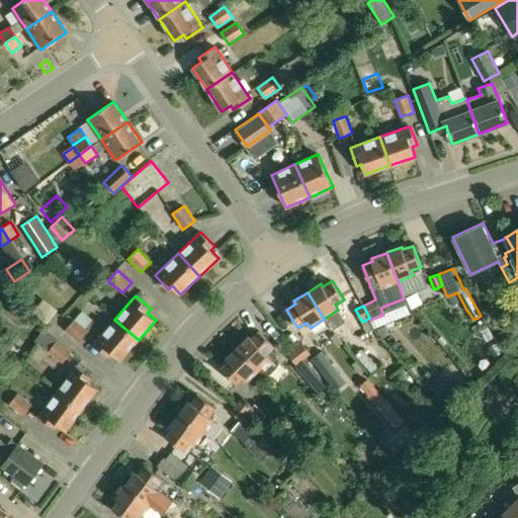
[(84,314),(78,322),(89,331),(96,323),(84,314)]
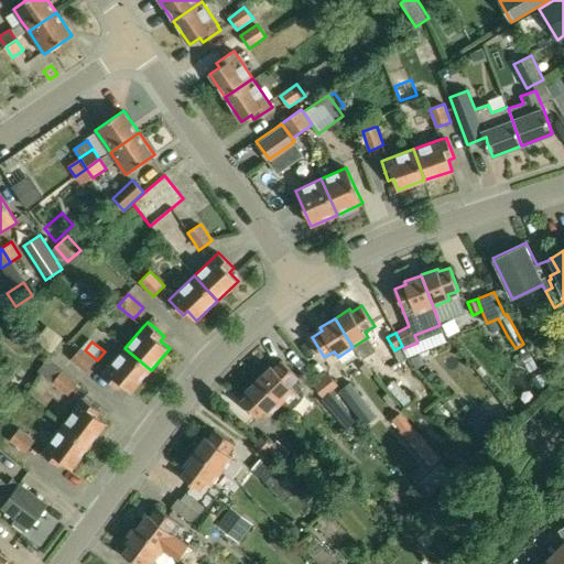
[(80,347),(71,360),(87,373),(97,360),(85,350),(80,347)]
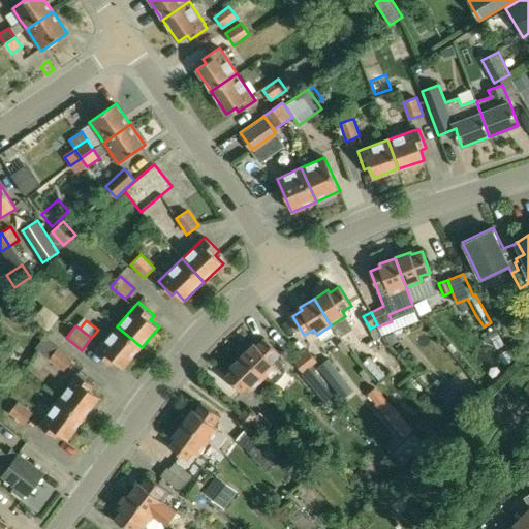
[(99,346),(96,350),(112,364),(115,360),(124,368),(142,347),(117,327),(99,346)]
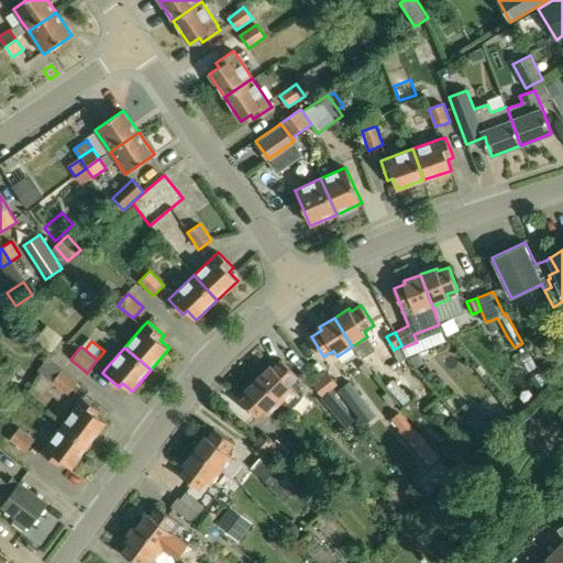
[(527,349),(518,354),(529,373),(538,368),(527,349)]
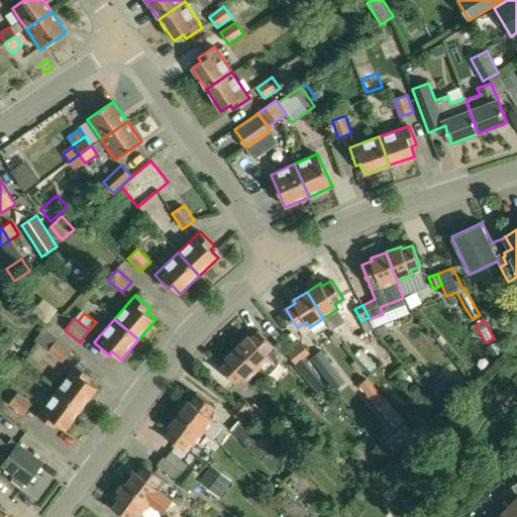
[(247,335),(236,346),(259,369),(265,376),(278,364),(273,358),(277,354),(271,349),(275,345),(259,330),(250,338),(247,335)]
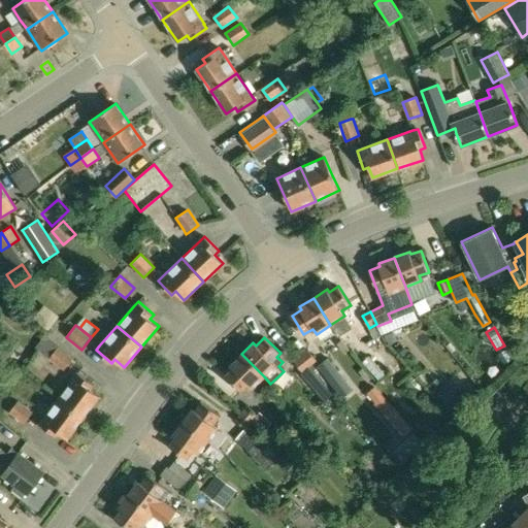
[(450,343),(446,347),(453,356),(457,353),(450,343)]
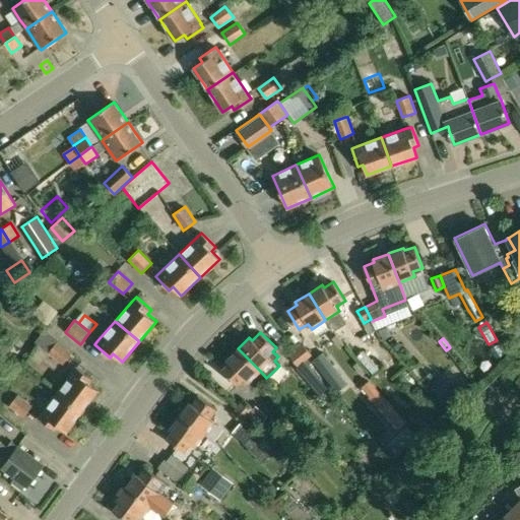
[(57,342),(48,353),(63,365),(72,353),(57,342)]
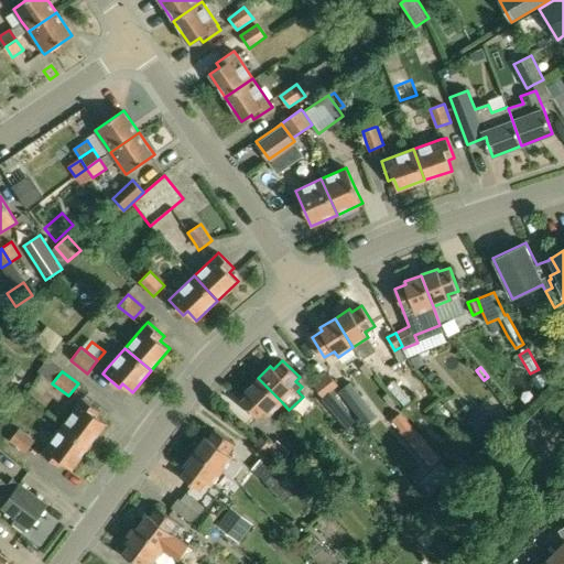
[(329,373),(322,380),(331,391),(338,386),(329,373)]
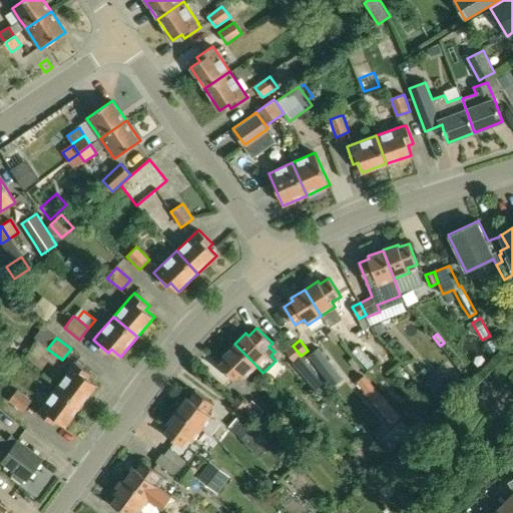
[(225,358),(218,366),(233,381),(240,374),(244,378),(257,366),(234,344),(223,355),(225,358)]
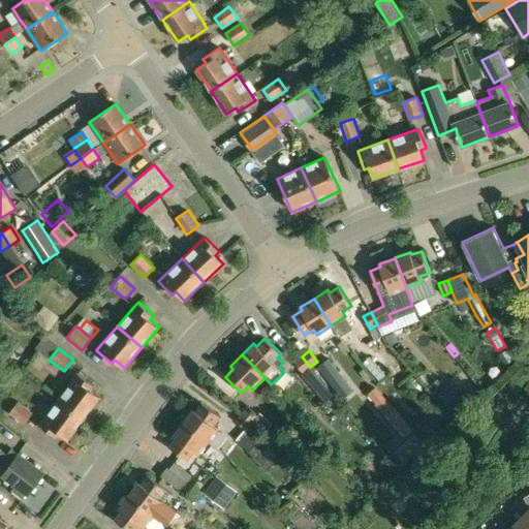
[(302,356),(294,363),(303,373),(310,367),(302,356)]
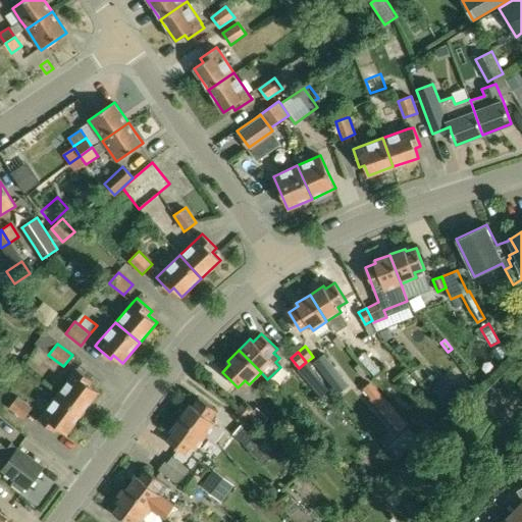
[(325,354),(313,362),(326,378),(336,369),(325,354)]
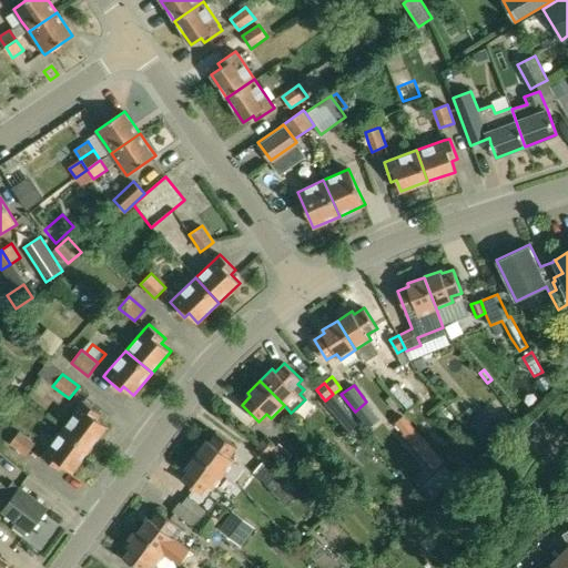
[(80,405),(63,428),(90,448),(107,425),(98,418),(101,414),(83,401),(80,405)]
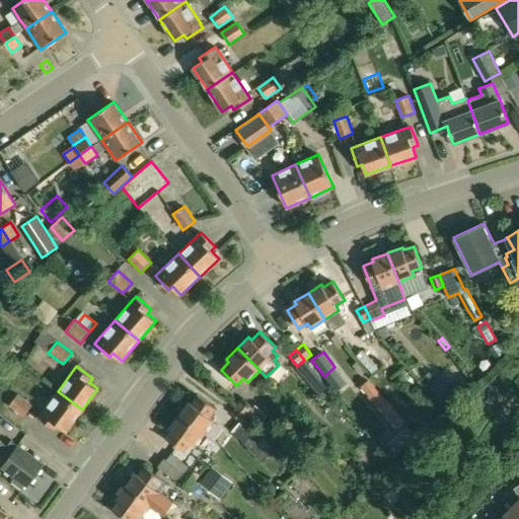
[(367,380),(361,386),(398,427),(404,421),(367,380)]
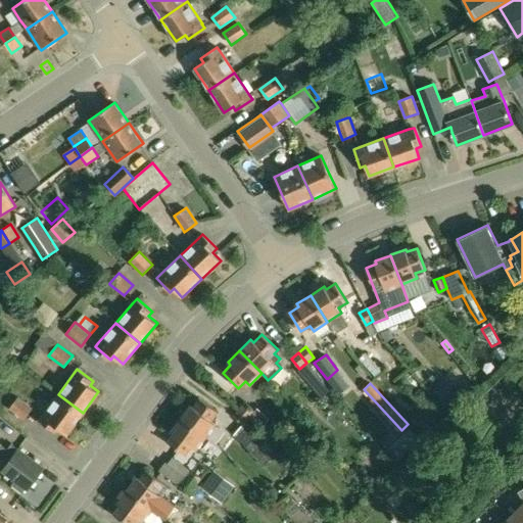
[(42,416),(39,420),(55,432),(58,428),(66,434),(83,413),(58,394),(42,416)]
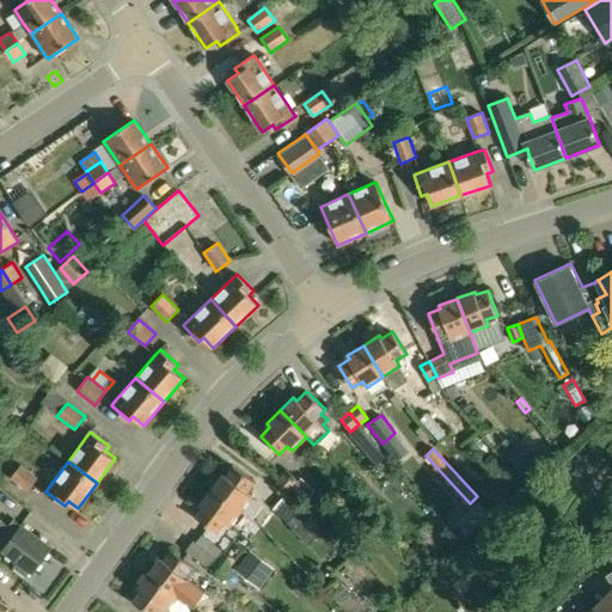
[(20,465),(11,478),(29,491),(38,477),(20,465)]
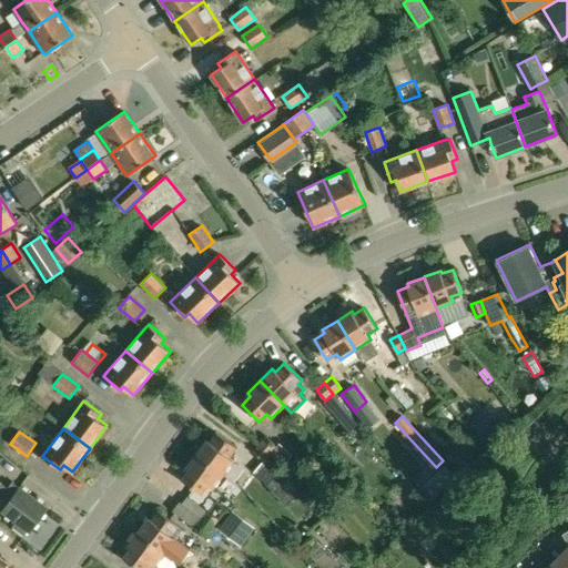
[(206,439),(196,454),(223,474),(234,459),(230,457),(237,447),(217,433),(210,442),(206,439)]
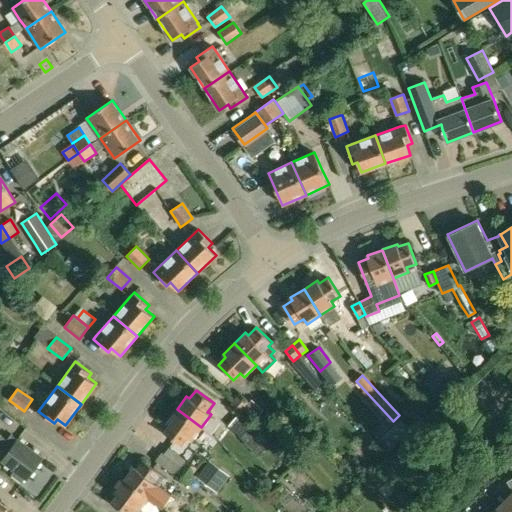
[(239,394),(234,400),(244,408),(249,402),(239,394)]
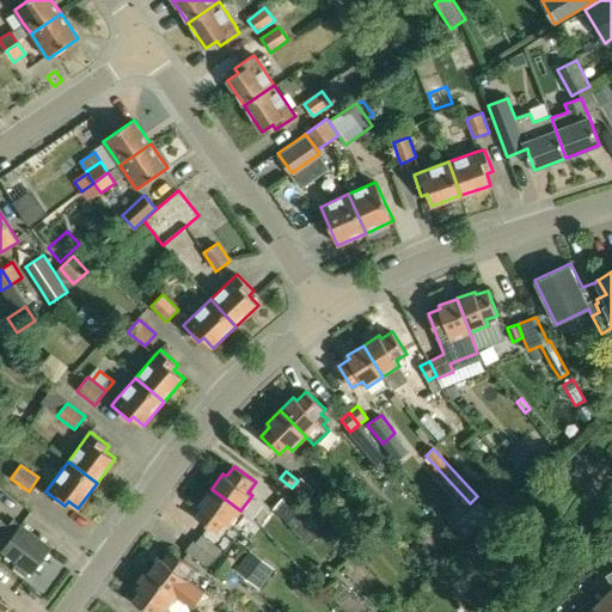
[(285,497),(273,510),(311,545),(319,536),(314,532),(320,526),(318,524),(287,494),(291,489),(292,488),(280,478),(273,487),(285,497)]
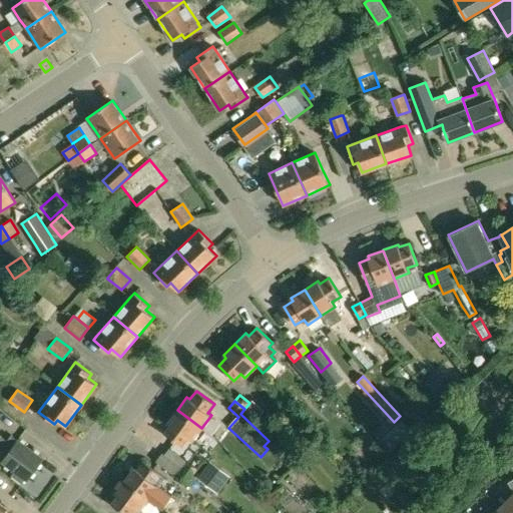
[(170,425),(163,433),(181,447),(187,439),(192,442),(201,428),(177,410),(167,423),(170,425)]
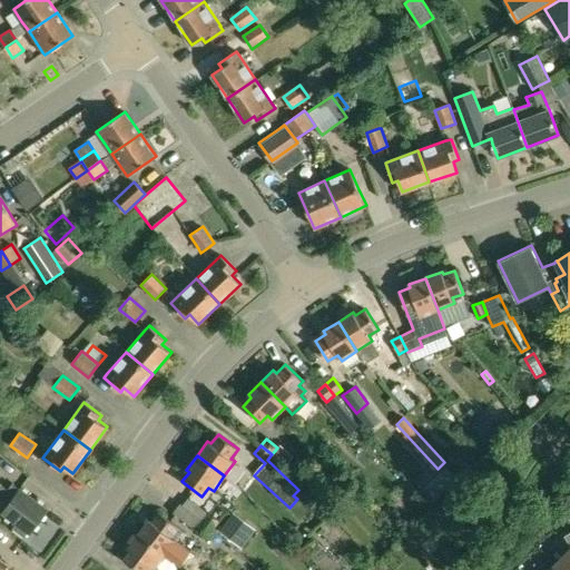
[(446,469),(424,490),(435,502),(458,481),(446,469)]
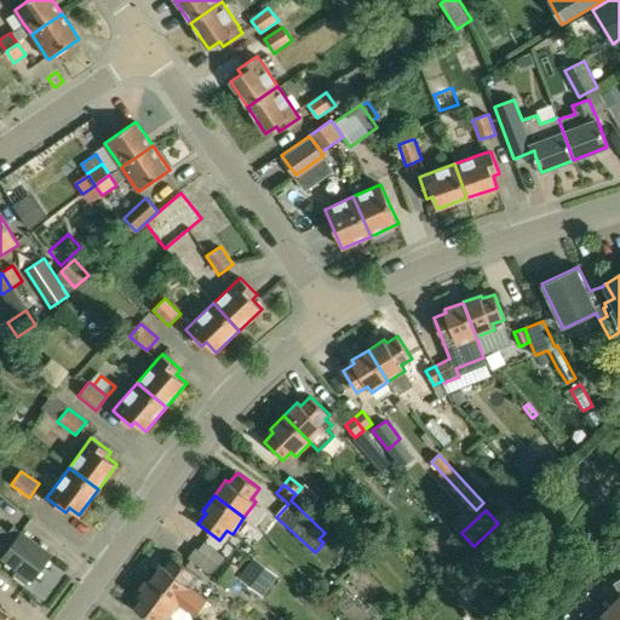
[(619,512),(614,510),(607,526),(619,530),(619,512)]
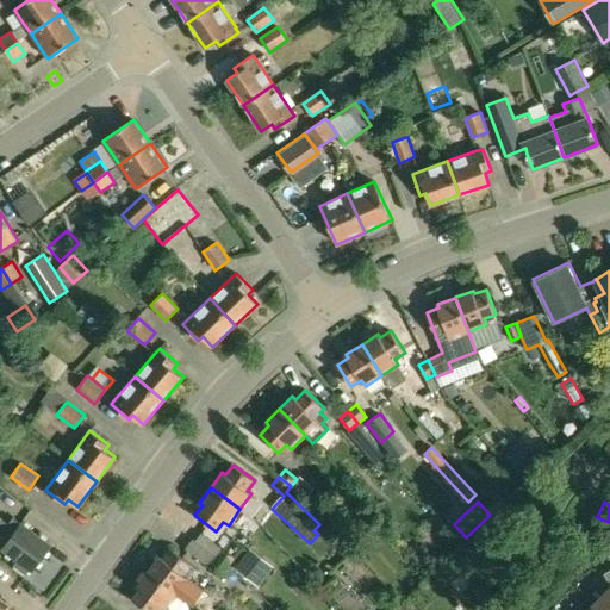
[(0,547),(2,549),(31,571),(51,545),(22,523),(14,517),(8,526),(0,518),(0,547)]
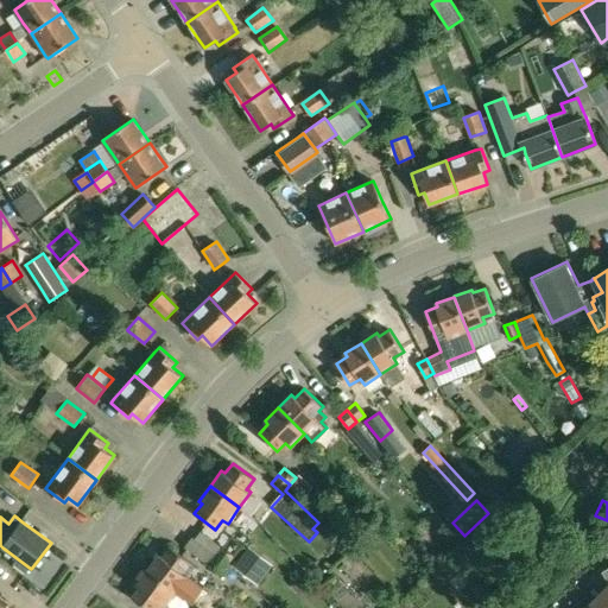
[(159,555),(147,570),(177,591),(192,602),(203,588),(188,576),(196,565),(170,546),(162,557),(159,555)]
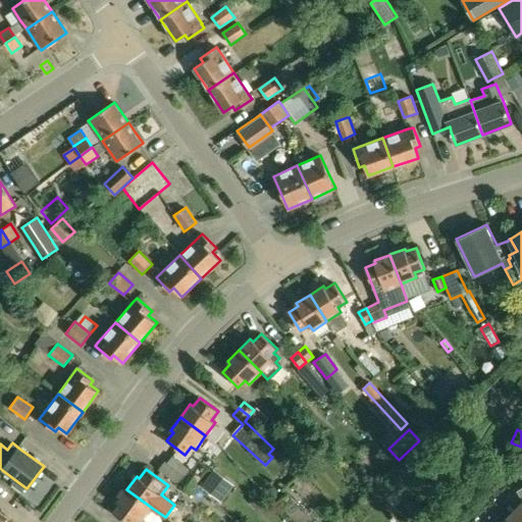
[(191,469),(185,477),(196,484),(201,477),(191,469)]
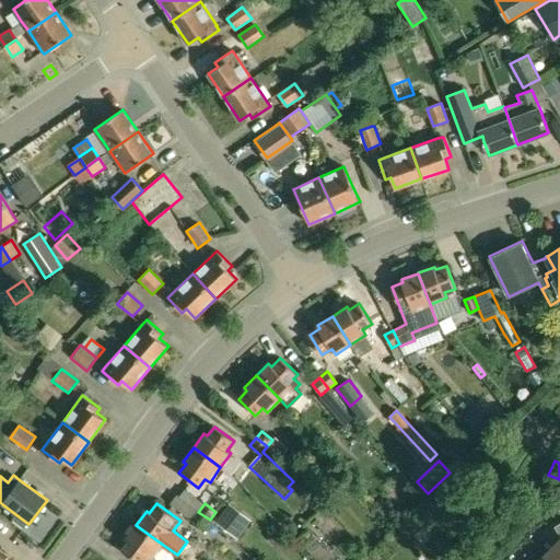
[(232,503),(217,523),(240,540),(254,520),(232,503)]
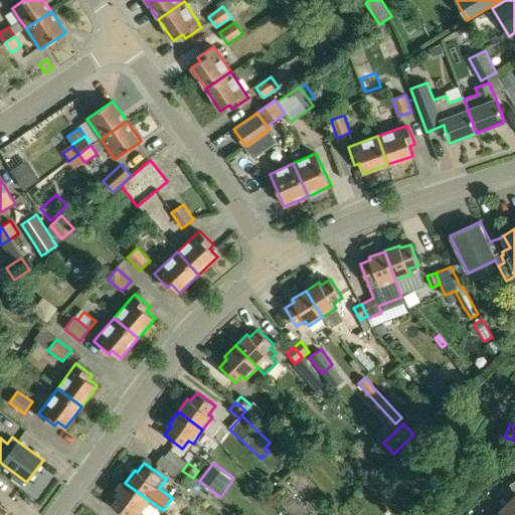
[(514,492),(514,494),(500,509),(506,514),(514,514),(514,466),(513,468),(514,469),(514,482),(511,484),(514,492)]
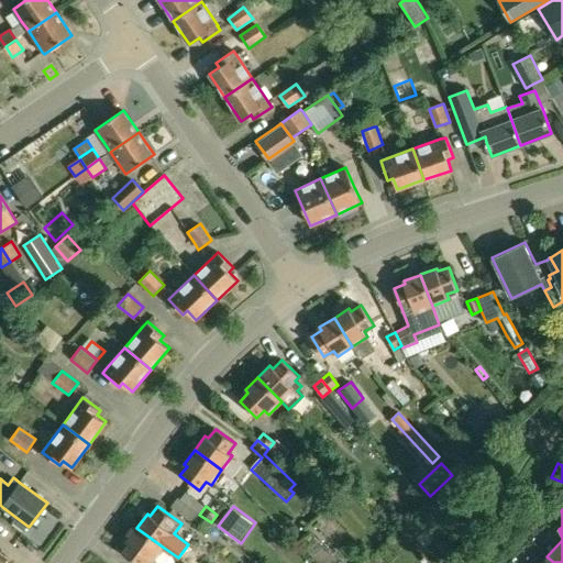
[(199,515),(192,521),(206,530),(211,522),(199,515)]
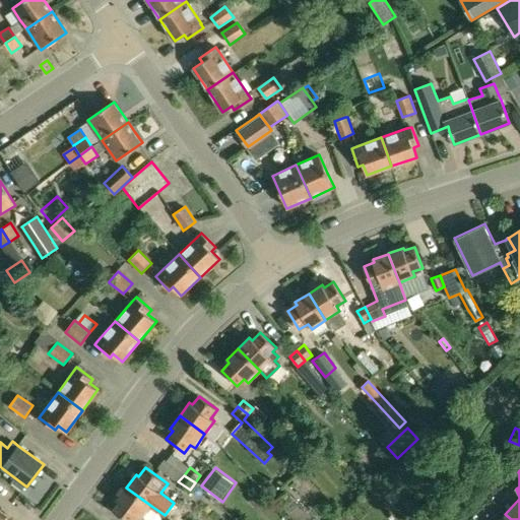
[(384,477),(375,486),(384,496),(394,486),(384,477)]
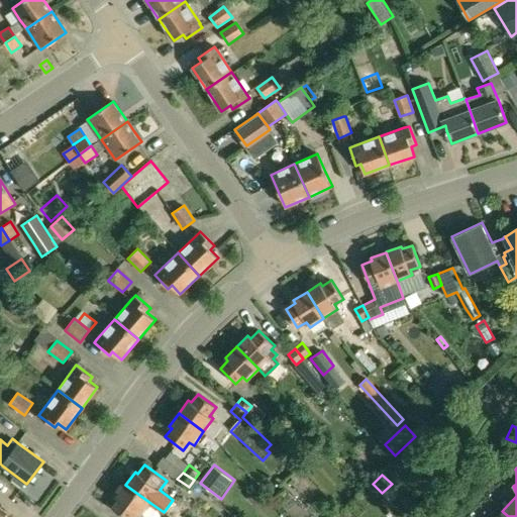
[(118,499),(112,508),(124,516),(133,516),(136,513),(138,514),(140,516),(150,503),(125,485),(116,498),(118,499)]
